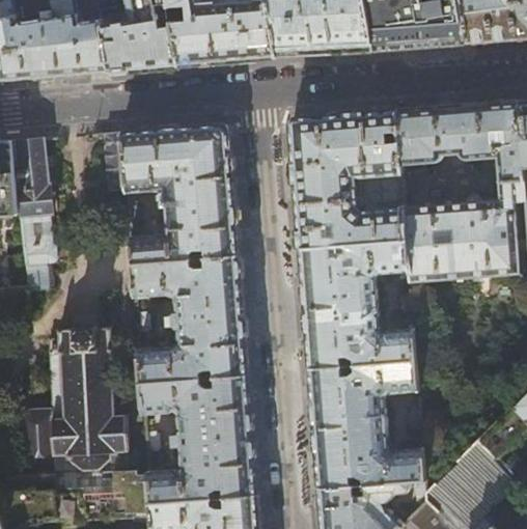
[(77,25),(73,0),(0,0),(0,81),(17,80),(94,74),(107,73),(98,21),(86,23),(77,25)]
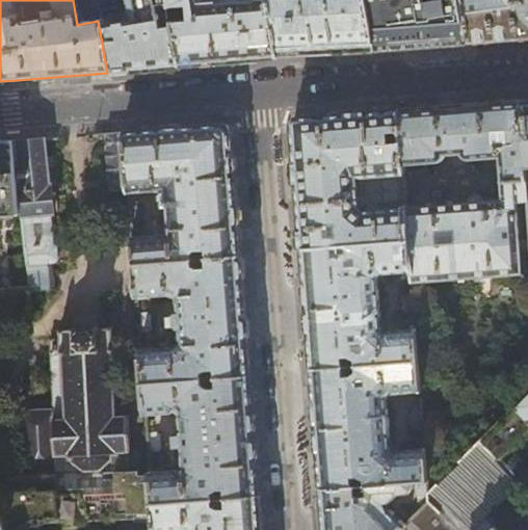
[(177,67),(164,0),(122,0),(123,3),(127,3),(130,22),(106,26),(105,18),(98,19),(98,21),(107,73),(152,69),(177,67)]
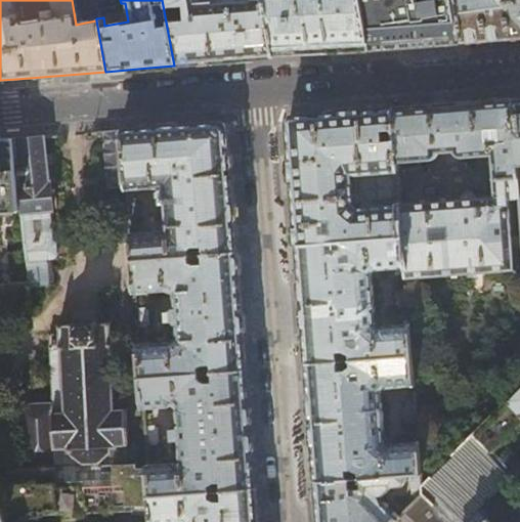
[(162,0),(174,66),(216,62),(270,58),(270,56),(260,0),(218,0),(219,4),(195,5),(192,0),(162,0)]
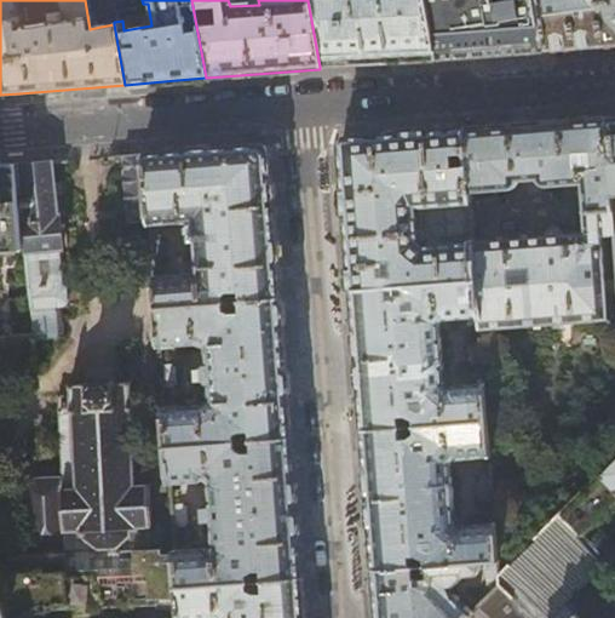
[(308,0),(320,67),(374,64),(434,62),(423,0),(308,0)]
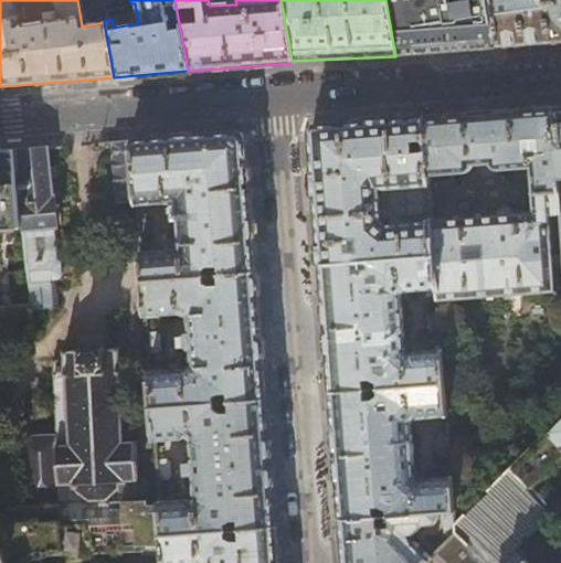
[(385,0),(395,56),(419,54),(462,51),(495,48),(486,0),(385,0)]
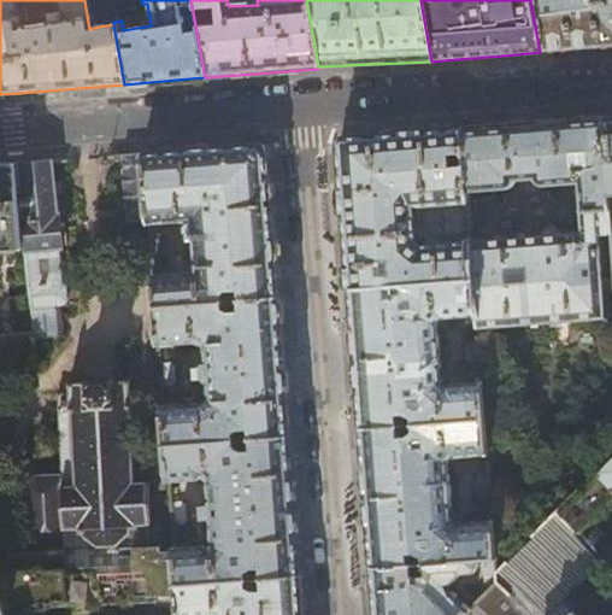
[(611,0),(530,0),(540,52),(569,50),(611,46),(611,0)]
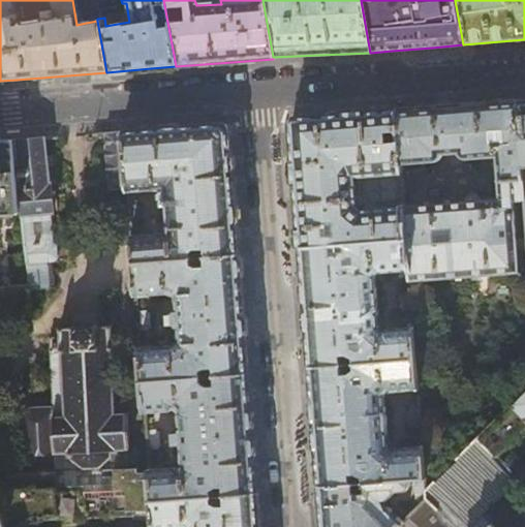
[(524,101),(515,102),(519,160),(524,159),(524,101)]
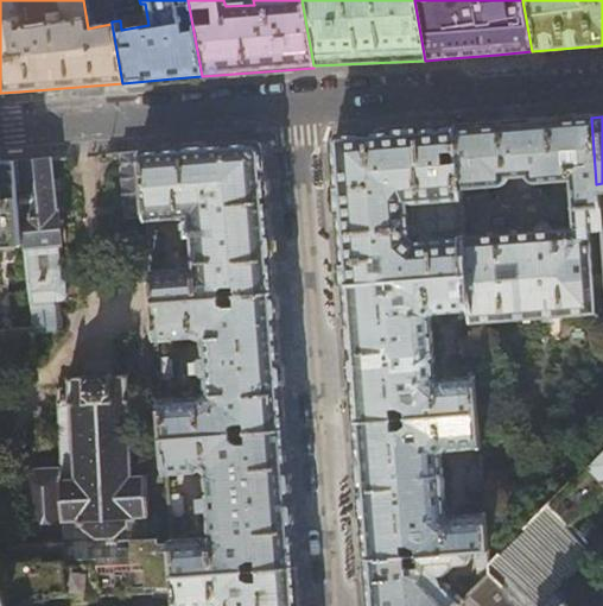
[(537,122),(451,128),(457,204),(465,204),(467,219),(598,209),(596,184),(591,118),(537,122)]
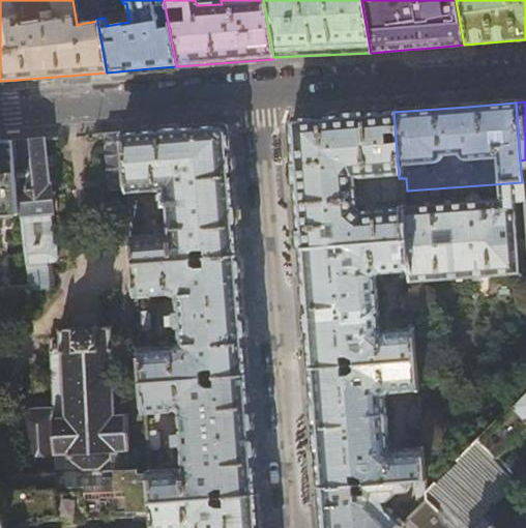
[(399,178),(393,112),(348,115),(295,119),(291,120),(289,122),(288,123),(288,126),(292,179),(298,250),(404,241),(400,198),(399,178)]
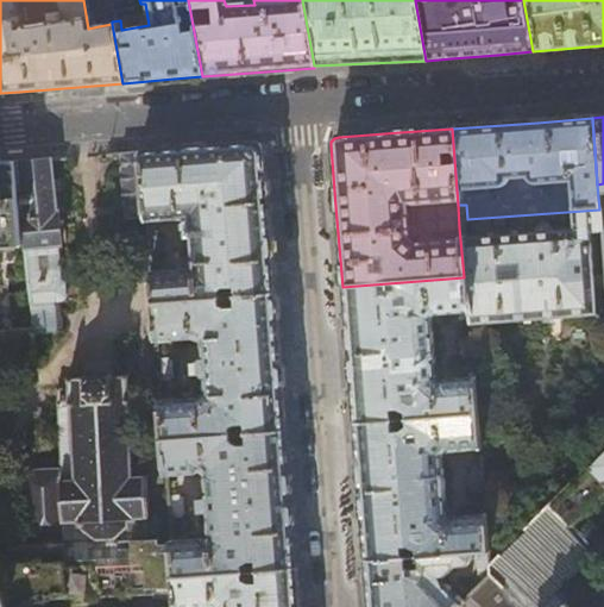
[(258,144),(205,148),(138,154),(142,219),(144,233),(144,249),(150,304),(215,299),(216,299),(215,292),(224,288),(232,287),(233,298),(271,294),(265,220),(259,145),(258,144)]
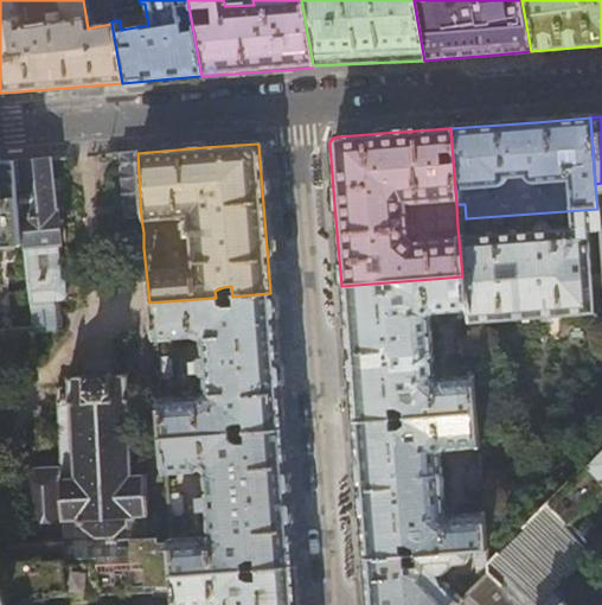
[(141,218),(138,153),(116,154),(121,220),(141,218)]
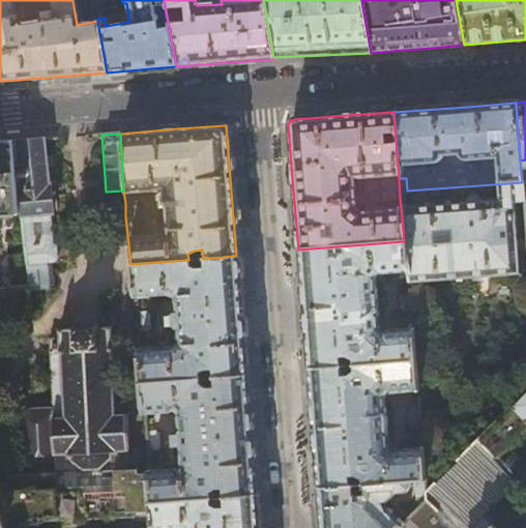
[(40,140),(8,142),(17,215),(25,289),(25,292),(50,290),(49,264),(51,264),(54,261),(53,248),(50,245),(47,214),(49,214),(47,186),(46,186),(40,140)]
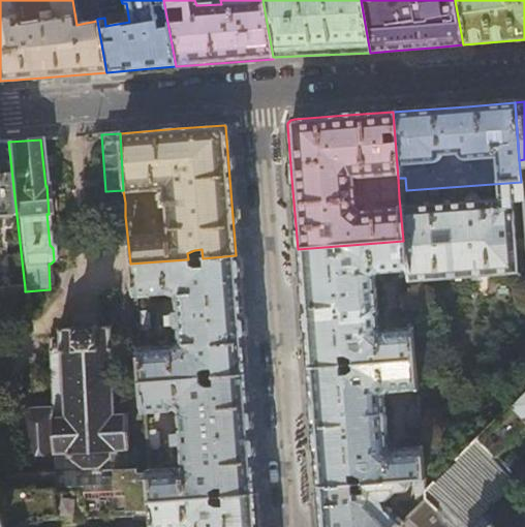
[(0,328),(28,324),(25,291),(25,288),(0,290),(0,215),(17,215),(8,142),(0,143),(0,328)]
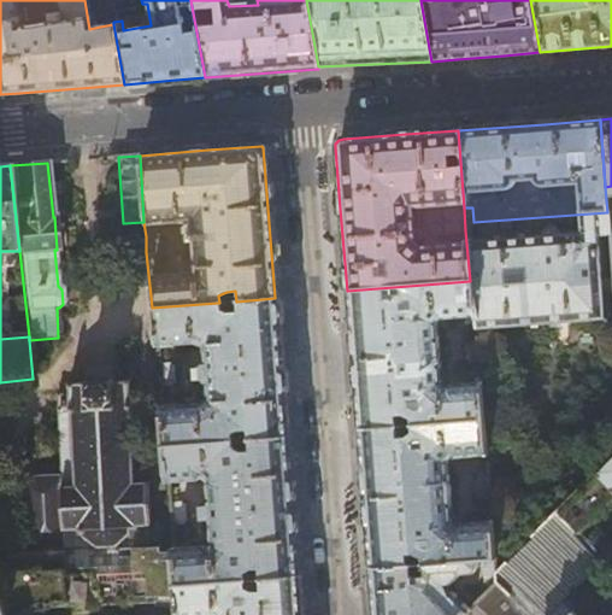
[(608,232),(607,212),(474,222),(475,229),(465,230),(470,281),(472,317),(474,329),(600,320),(593,233),(608,232)]
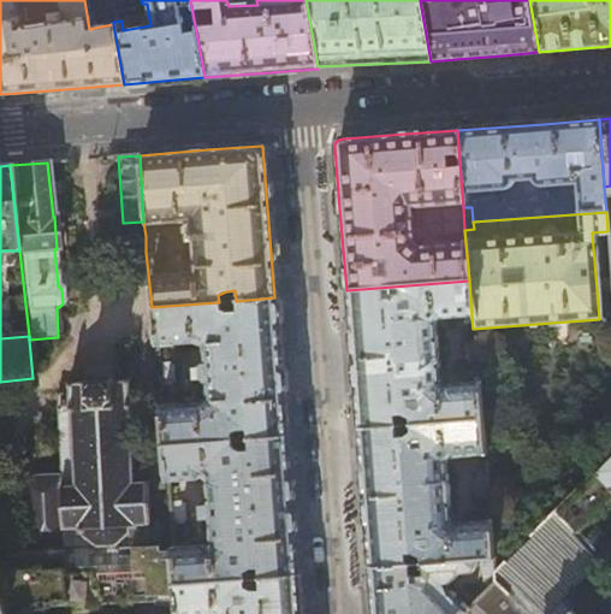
[(146,252),(146,236),(136,237),(137,252),(146,252)]
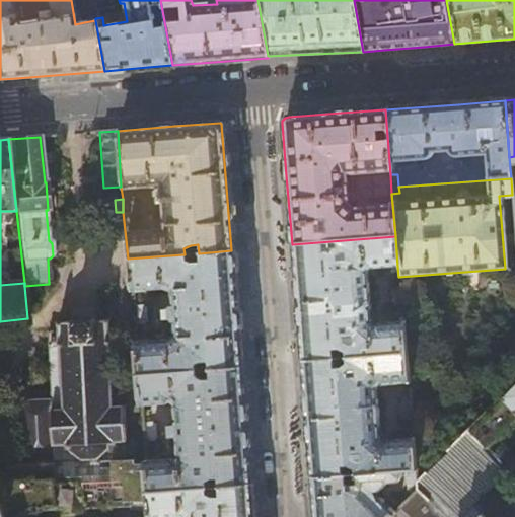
[(395,236),(292,244),(296,301),(300,361),(405,352),(401,322),(375,325),(373,326),(369,323),(365,272),(368,268),(370,269),(397,267),(395,236)]
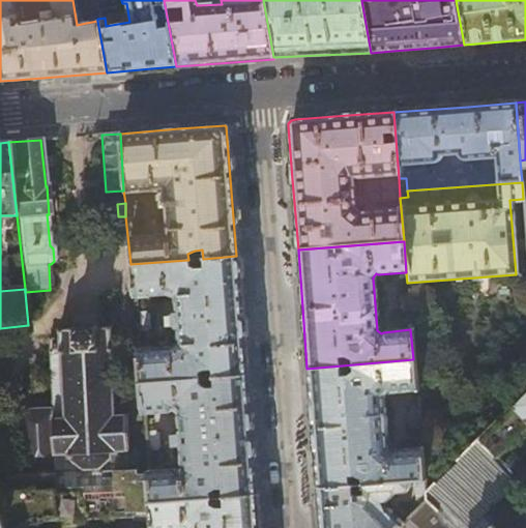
[(240,310),(236,256),(203,259),(203,268),(195,269),(188,266),(187,260),(130,264),(133,298),(164,294),(173,297),(174,313),(171,316),(171,317),(165,318),(166,327),(172,326),(172,327),(175,330),(176,345),(169,349),(137,351),(139,383),(197,379),(197,373),(202,369),(210,369),(211,378),(213,378),(245,376),(240,310)]
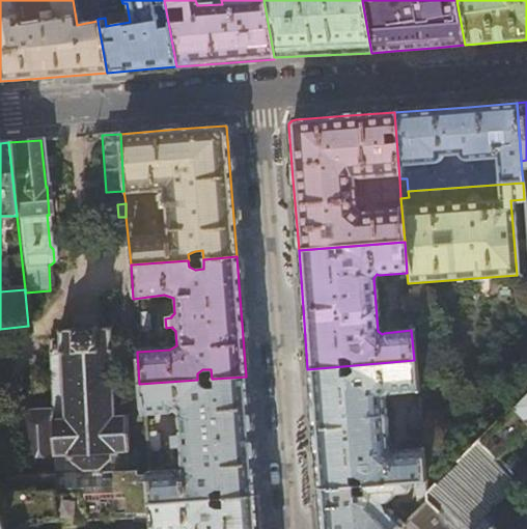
[(398,312),(401,313),(410,313),(409,295),(401,296),(397,299),(398,312)]
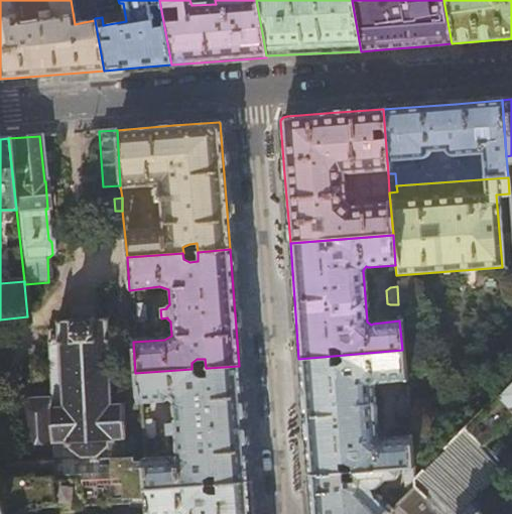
[(130,307),(132,326),(141,325),(143,323),(142,309),(140,306),(130,307)]
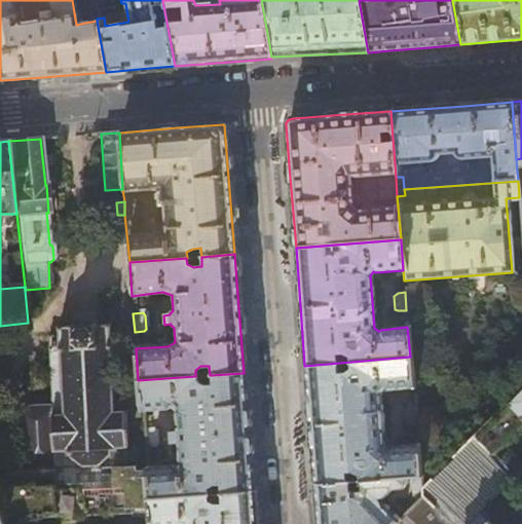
[(123,463),(121,412),(109,412),(106,346),(108,346),(106,324),(94,325),(94,322),(69,322),(69,326),(54,326),(56,335),(45,335),(48,404),(26,405),(17,414),(20,456),(28,464),(28,471),(121,464),(121,463),(123,463)]
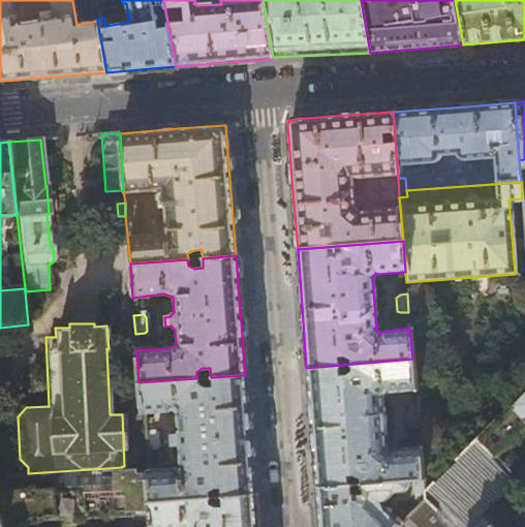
[(412,359),(306,368),(311,424),(315,487),(422,479),(419,448),(392,450),(390,453),(385,448),(381,396),(385,391),(387,393),(414,390),(412,359)]
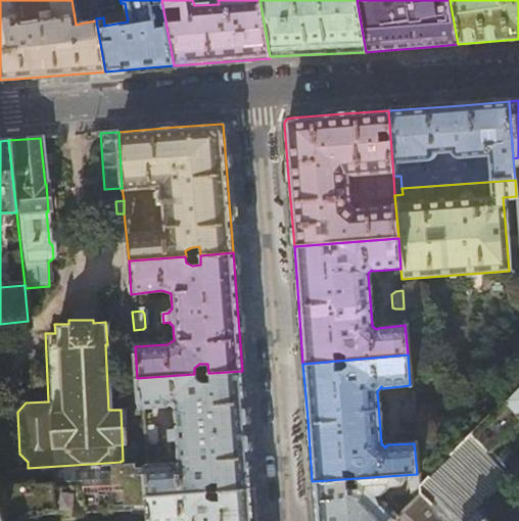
[(246,426),(242,371),(210,373),(211,382),(204,383),(197,379),(197,374),(194,374),(137,378),(140,409),(167,407),(169,403),(175,405),(174,412),(176,429),(169,430),(170,440),(176,439),(178,460),(181,465),(175,469),(171,465),(144,466),(146,496),(206,491),(206,485),(214,481),(220,481),(221,490),(251,488),(246,426)]
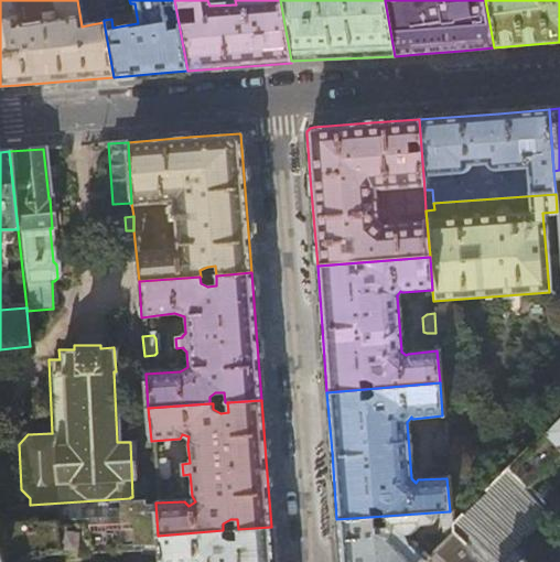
[(559,413),(505,471),(525,490),(559,454),(559,413)]
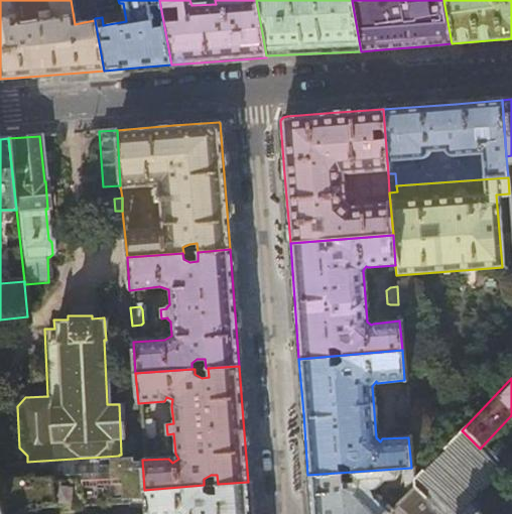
[(395,415),(398,418),(407,417),(405,400),(398,401),(395,404),(395,415)]
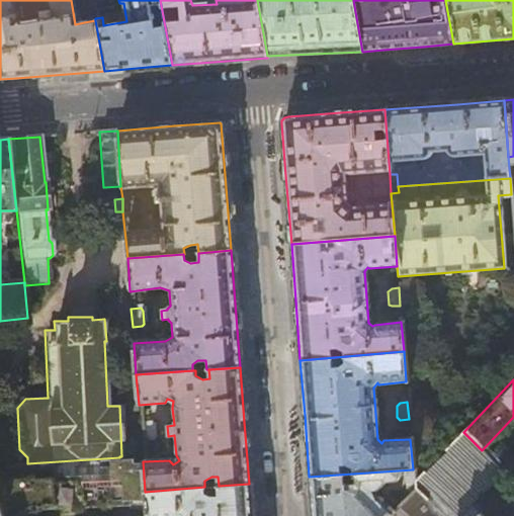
[(139,412),(142,443),(150,442),(153,439),(152,428),(149,425),(148,425),(146,411),(139,412)]
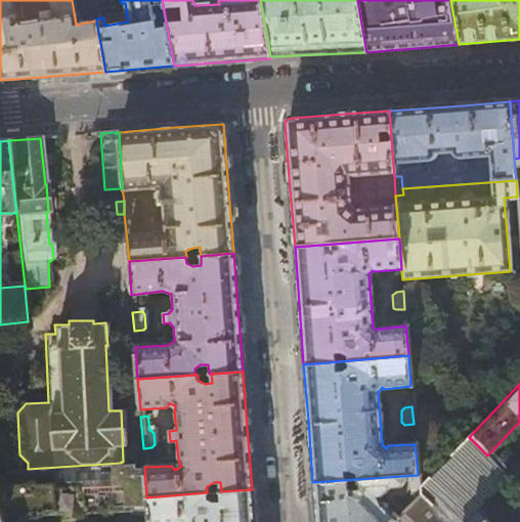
[(484,521),(470,509),(505,473),(487,455),(469,437),(451,454),(463,468),(441,488),(429,477),(419,487),(420,496),(445,521),(484,521)]
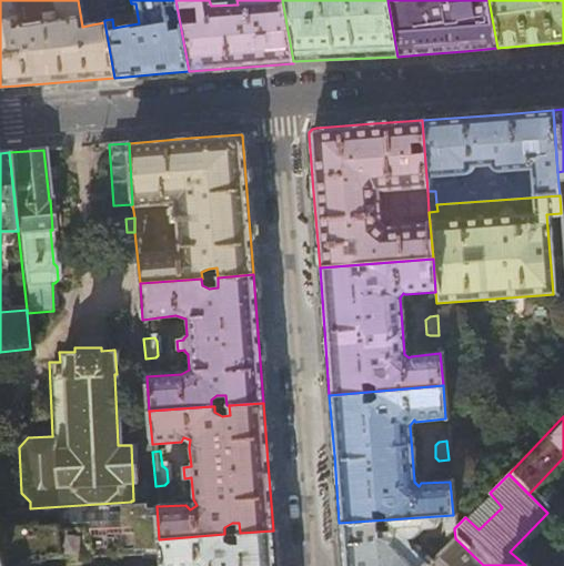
[(159,539),(157,506),(157,501),(132,502),(133,518),(140,517),(141,536),(134,536),(137,557),(138,557),(138,559),(161,557),(159,539)]
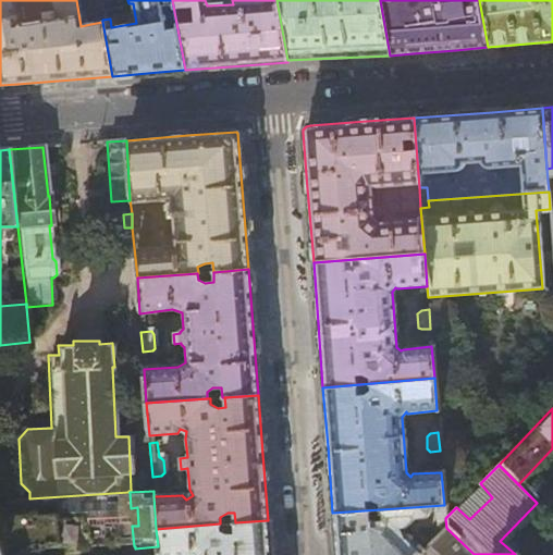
[(137,507),(131,508),(130,492),(128,492),(29,498),(13,500),(0,500),(0,549),(1,554),(33,554),(134,546),(132,526),(138,526),(137,507)]
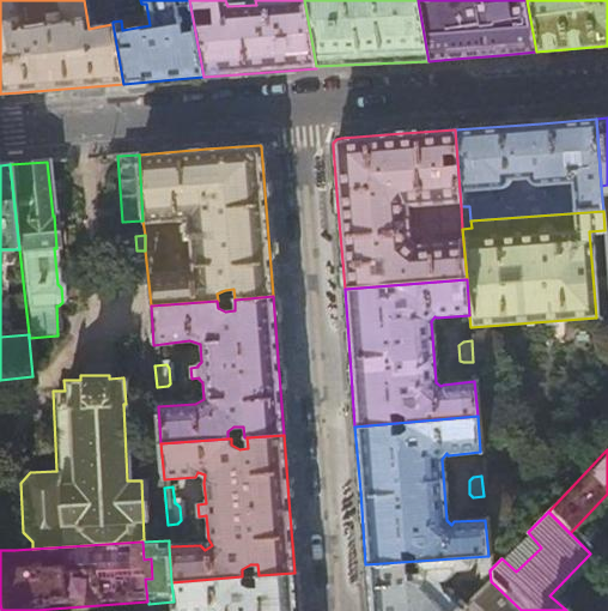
[(488,556),(365,564),(369,610),(460,610),(463,608),(449,593),(447,592),(442,592),(439,585),(444,585),(455,573),(455,572),(470,570),(472,569),(473,567),(478,567),(479,582),(484,587),(491,581),(490,570),(488,556)]
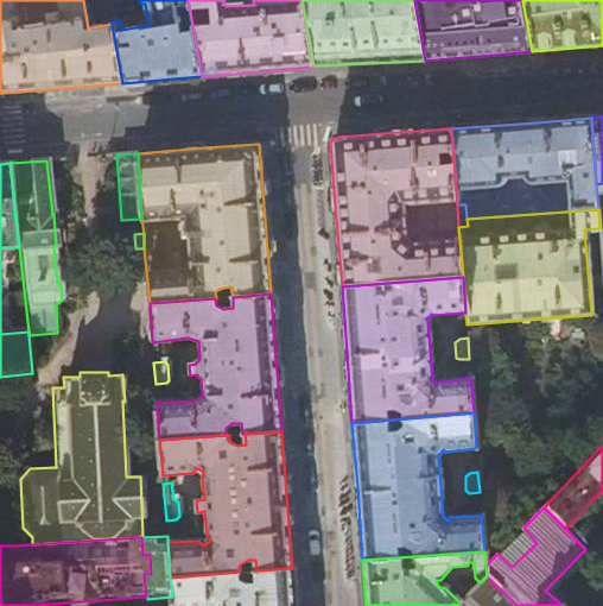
[(294,605),(292,568),(256,570),(240,572),(170,578),(172,597),(172,603),(172,605),(294,605)]
